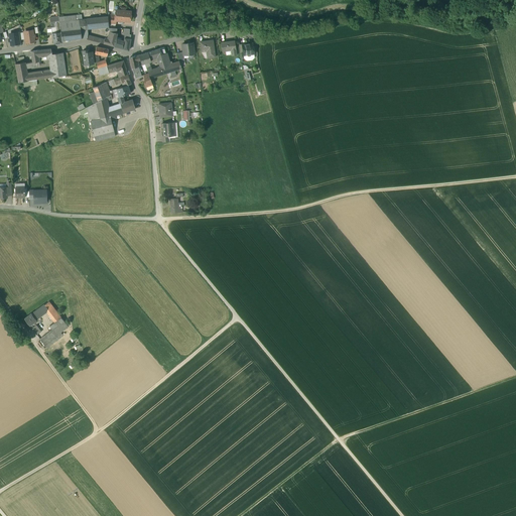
[(121,11),(116,11),(116,16),(115,20),(116,21),(130,22),(131,12),(126,11),(121,11)]
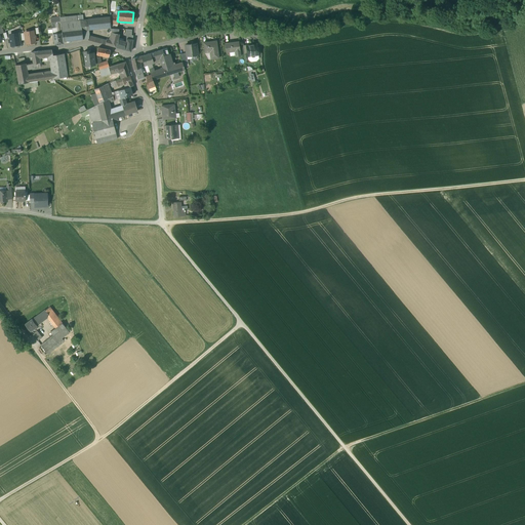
[(89,21),(83,21),(83,15),(59,17),(63,32),(82,30),(89,29),(89,21)]
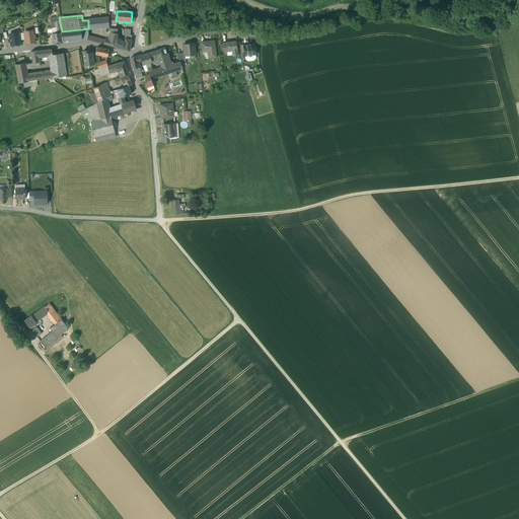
[(59,17),(50,18),(52,27),(56,26),(60,26),(59,17)]
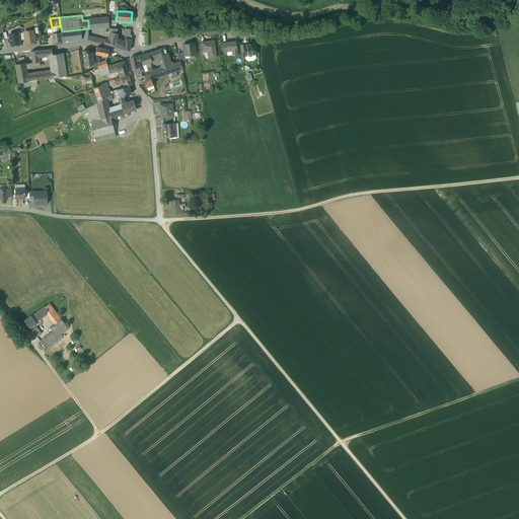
[(108,17),(87,19),(88,20),(88,28),(109,26),(109,24),(109,19),(108,17)]
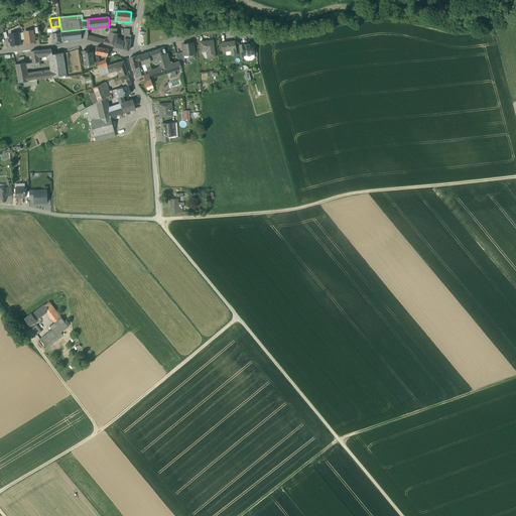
[(51,28),(47,28),(48,35),(52,35),(52,34),(53,33),(53,32),(56,32),(55,26),(51,27),(51,28)]
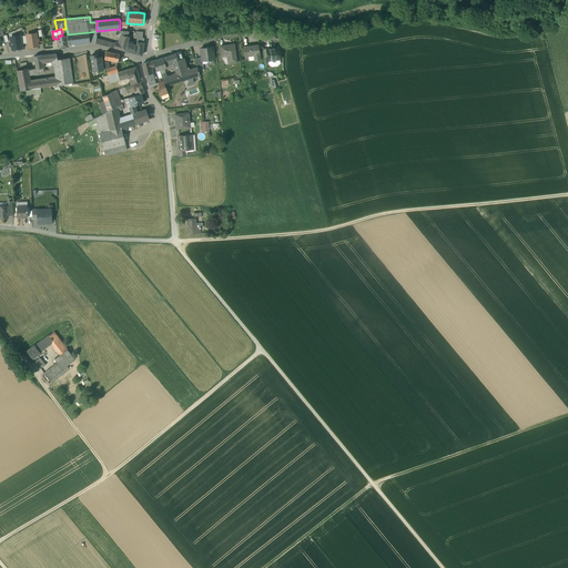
[(121,36),(122,37),(120,44),(120,47),(119,50),(125,52),(128,43),(130,38),(129,37),(129,32),(128,32),(121,31),(120,31),(121,36)]
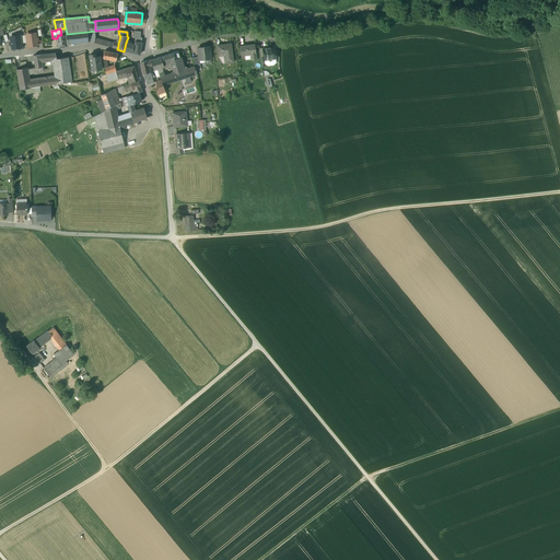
[(67,34),(66,34),(66,36),(68,46),(89,43),(88,32),(67,34)]
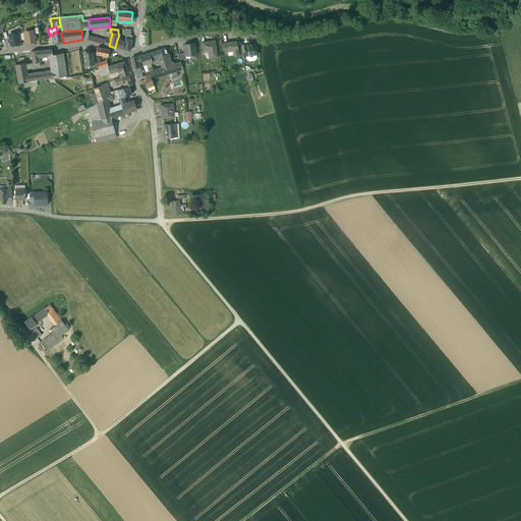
[(34,32),(24,33),(25,43),(35,42),(34,32)]
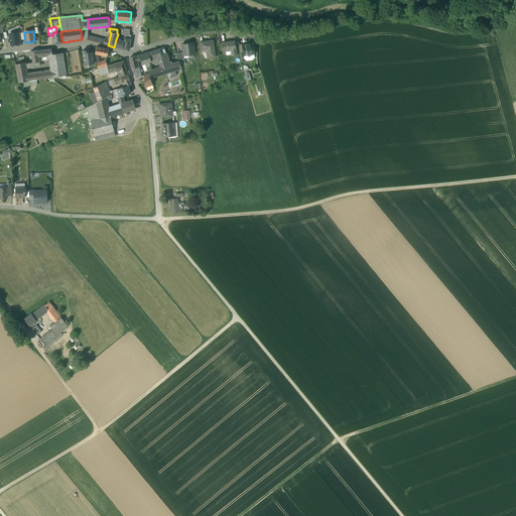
[(18,33),(9,35),(11,45),(20,43),(18,33)]
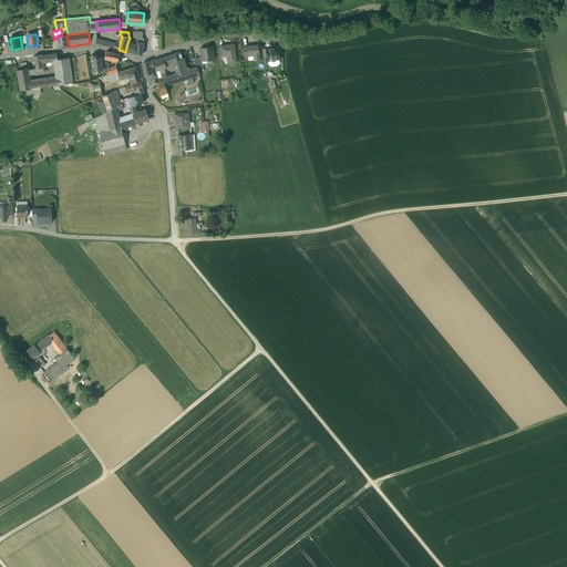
[(59,37),(58,38),(58,39),(59,49),(68,48),(68,47),(66,37),(59,37)]
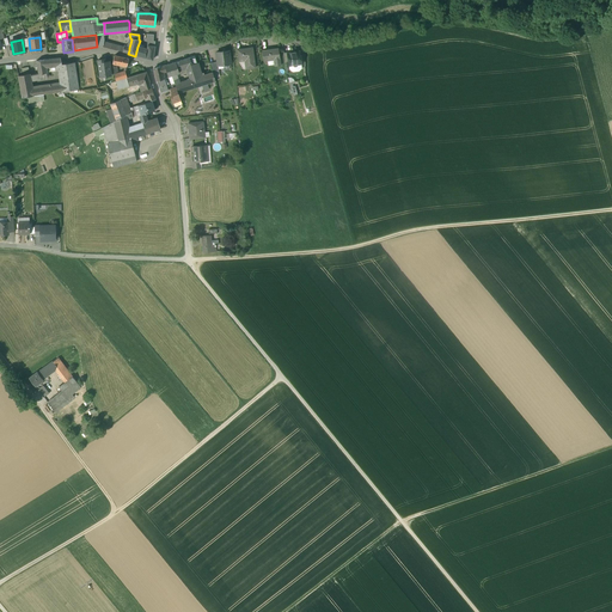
[(129,48),(124,47),(124,48),(104,43),(103,46),(103,47),(104,48),(128,54),(129,50),(129,48)]
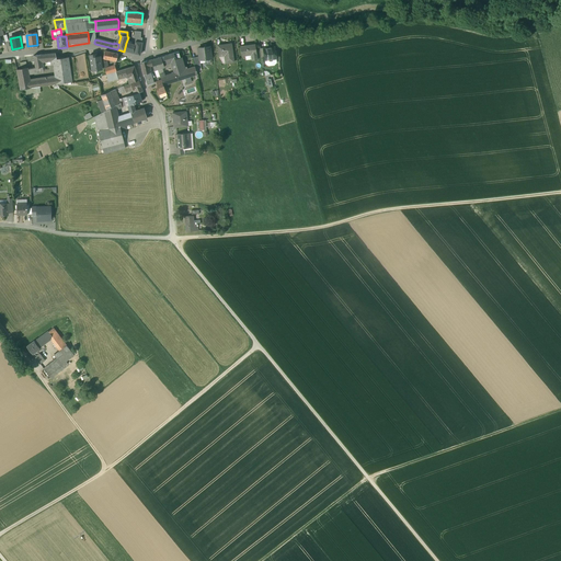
[(126,43),(124,52),(134,54),(135,46),(126,43)]
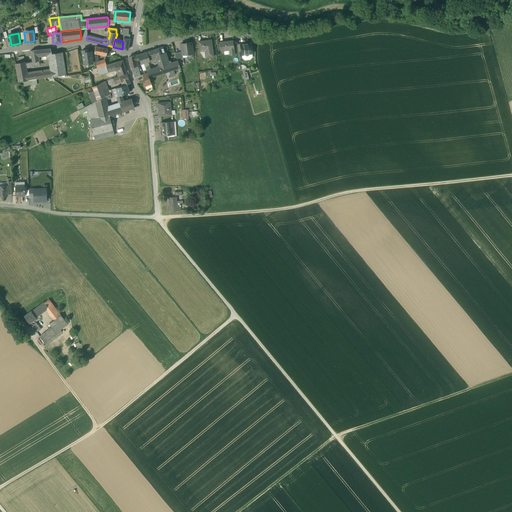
[(212,44),(209,44),(208,40),(198,42),(200,52),(205,51),(206,58),(214,57),(212,44)]
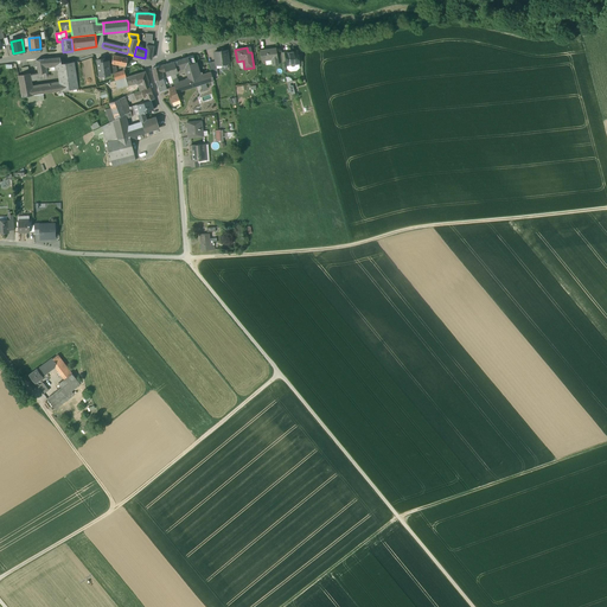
[(276,49),(260,51),(261,61),(269,59),(269,58),(272,58),(273,66),(279,65),(278,59),(278,58),(276,49)]
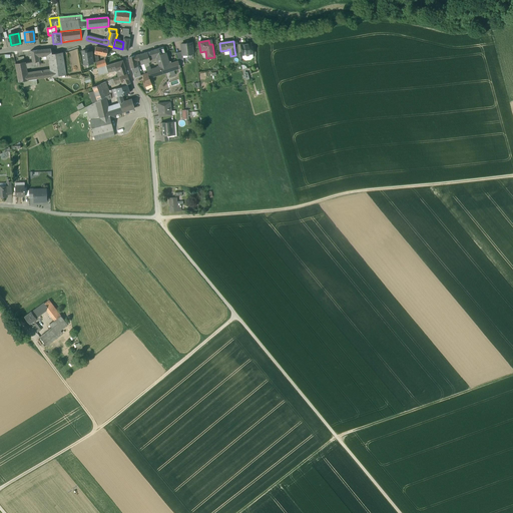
[(193,54),(192,43),(181,44),(182,52),(182,53),(183,55),(193,54)]
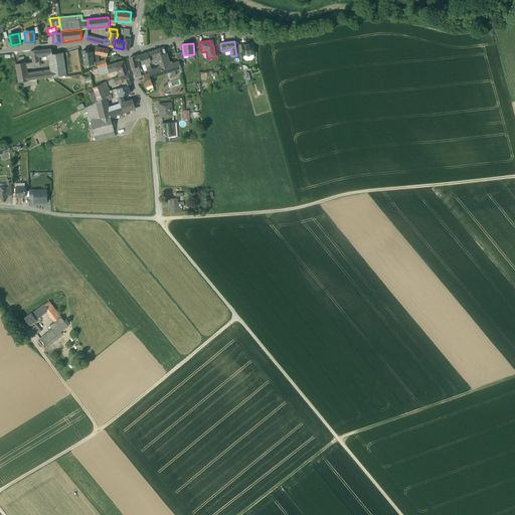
[(252,43),(241,44),(242,53),(243,55),(245,55),(247,56),(249,56),(251,54),(253,54),(252,43)]
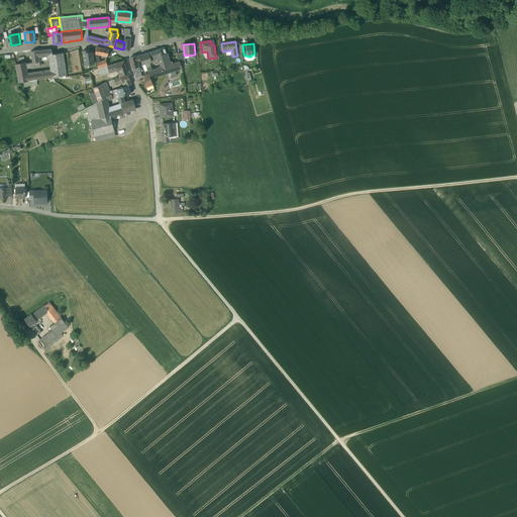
[(109,50),(97,47),(95,54),(99,55),(108,57),(109,50)]
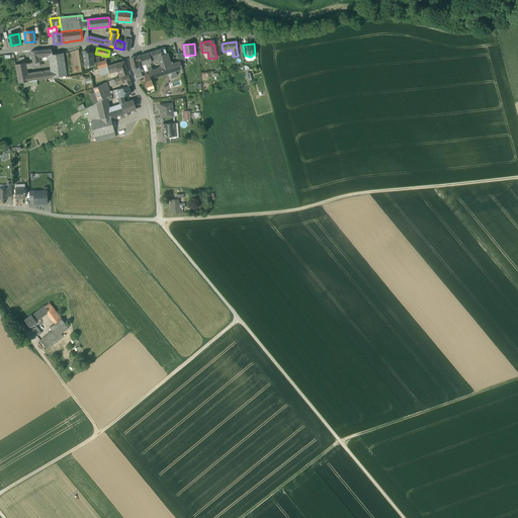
[(51,50),(41,51),(44,57),(48,56),(48,60),(51,60),(53,59),(53,58),(53,55),(51,50)]
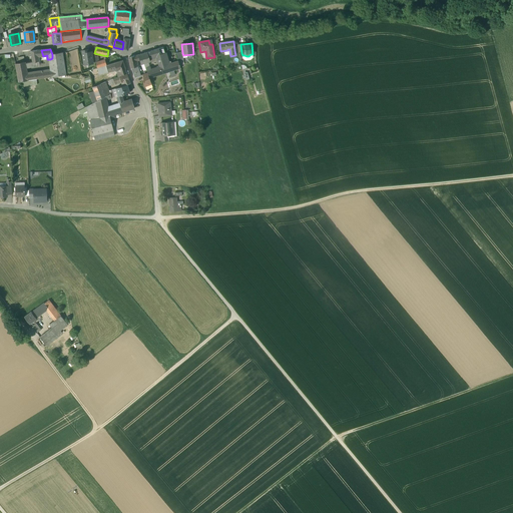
[(160,54),(159,49),(147,53),(149,58),(156,56),(160,67),(166,65),(163,54),(160,54)]
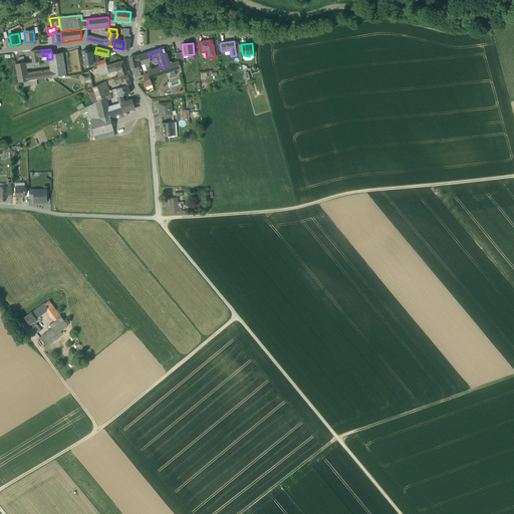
[(87,50),(82,51),(84,65),(93,64),(91,52),(88,52),(87,50)]
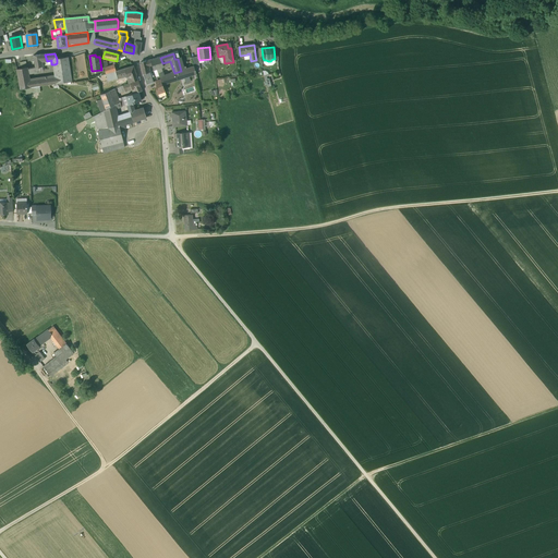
[(40,56),(33,57),(35,69),(43,68),(41,61),(41,60),(40,56)]
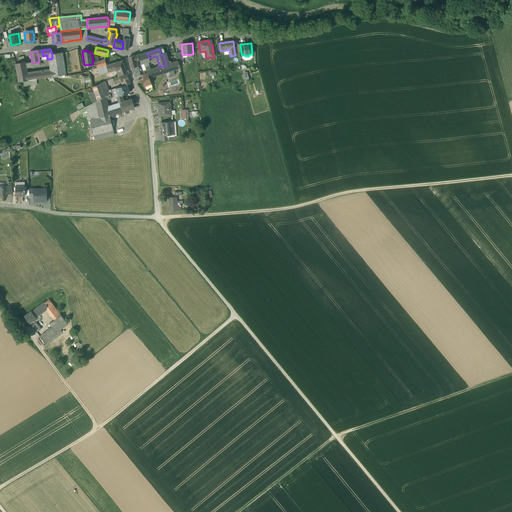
[(63,53),(54,54),(55,56),(52,57),(52,58),(50,59),(51,71),(48,71),(48,72),(50,78),(66,75),(63,53)]
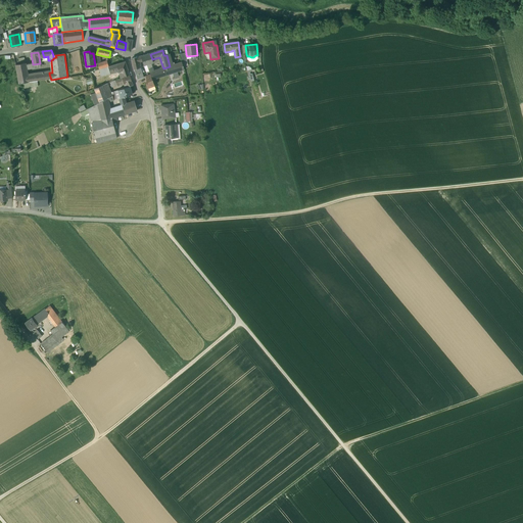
[(150,54),(141,56),(142,61),(144,66),(153,63),(152,59),(150,54)]
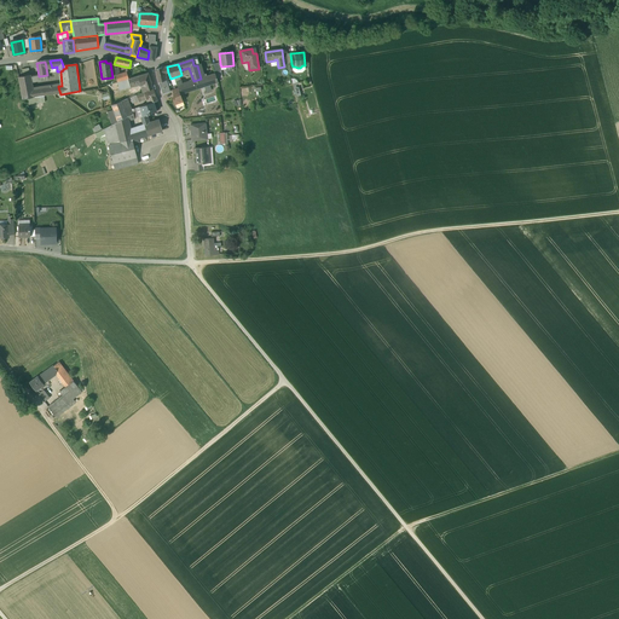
[(215,74),(207,76),(206,74),(203,75),(200,64),(197,65),(201,79),(203,86),(218,82),(215,75),(215,74)]
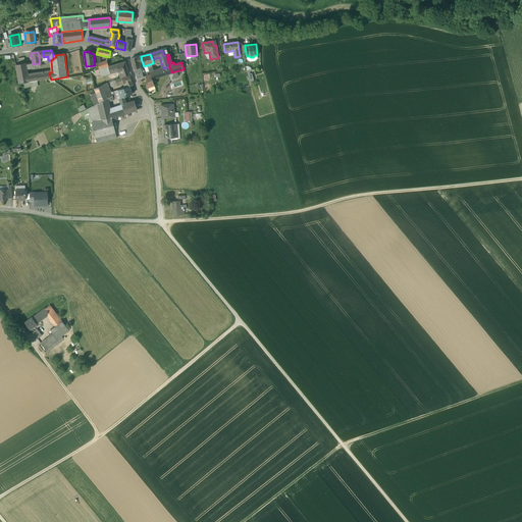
[(138,57),(131,59),(134,69),(140,68),(139,62),(138,57)]
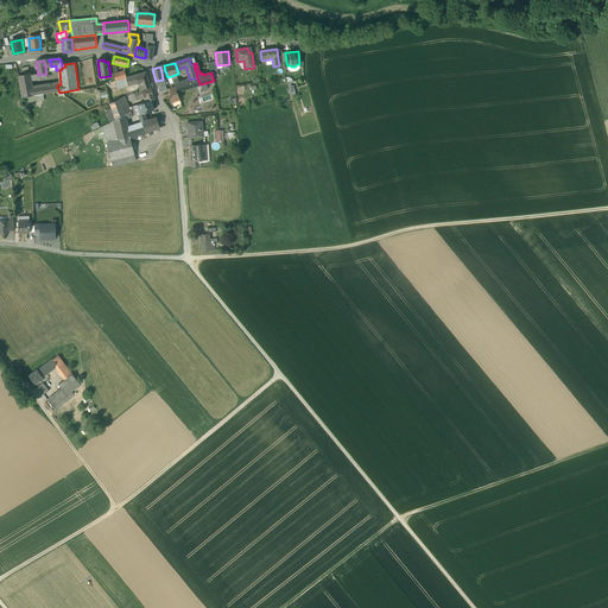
[(146,71),(135,75),(138,82),(140,92),(150,87),(151,87),(149,82),(146,71)]
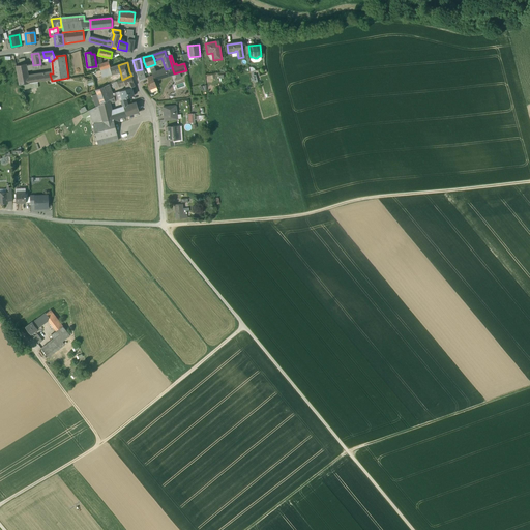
[(20,65),(16,66),(20,85),(29,84),(28,78),(26,64),(20,65)]
